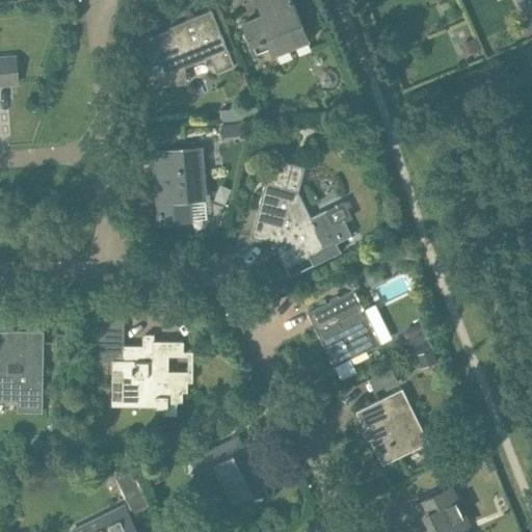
[(310,40),(292,0),(270,0),(266,2),(270,10),(264,12),(265,14),(245,22),(254,42),(255,44),(269,38),(274,53),(290,48),(310,40)]
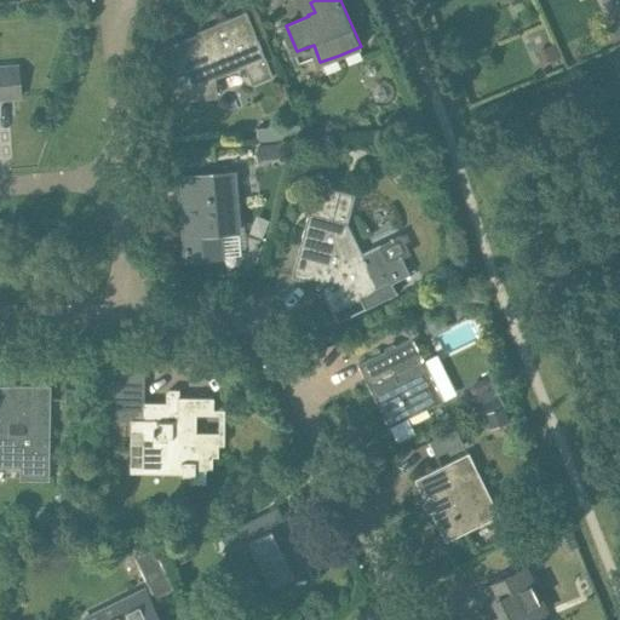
[(274,76),(247,11),(217,23),(218,27),(174,45),(179,57),(171,61),(173,101),(205,98),(204,78),(222,70),(224,75),(246,65),(253,85),(274,76)]
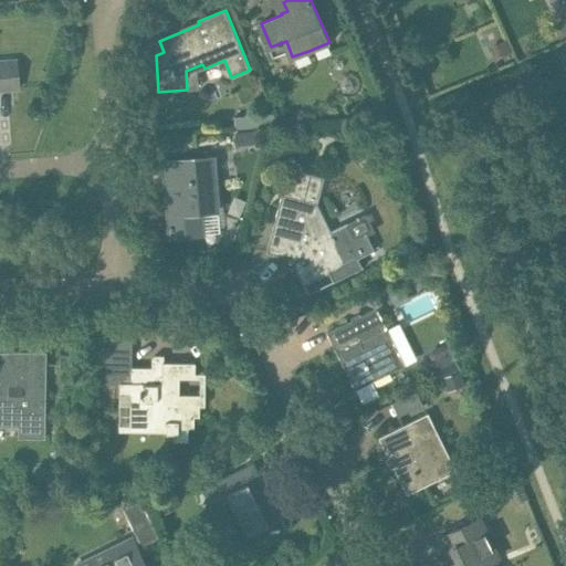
[(511,52),(505,40),(492,45),(496,58),(511,52)]
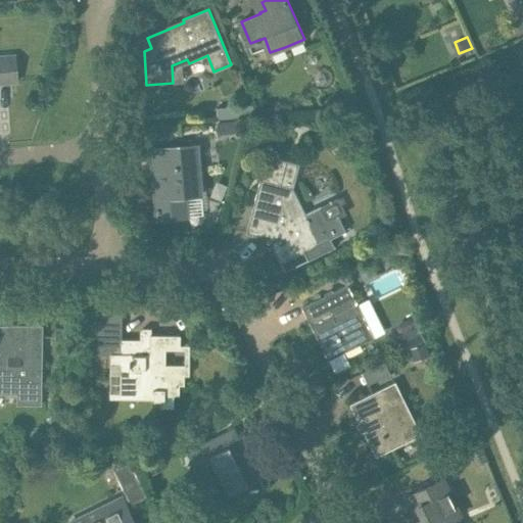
[(0,83),(15,82),(13,56),(0,57),(0,83)]
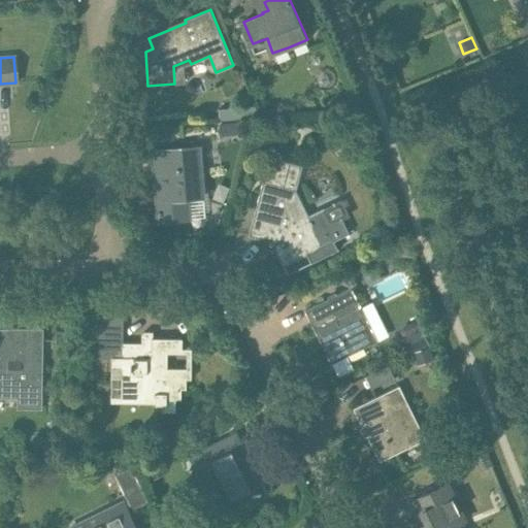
[(219,108),(220,120),(237,119),(236,107),(219,108)]
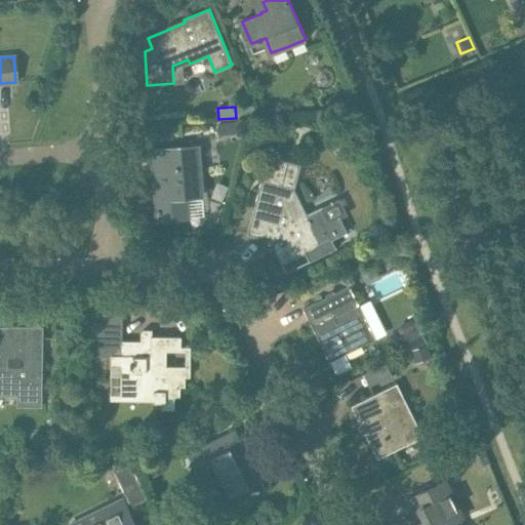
[(217,123),(219,135),(237,133),(235,121),(217,123)]
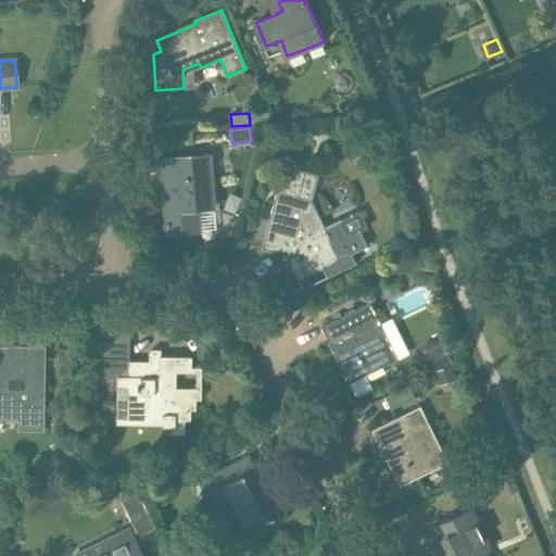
[(345,139),(358,142),(362,131),(349,128),(345,139)]
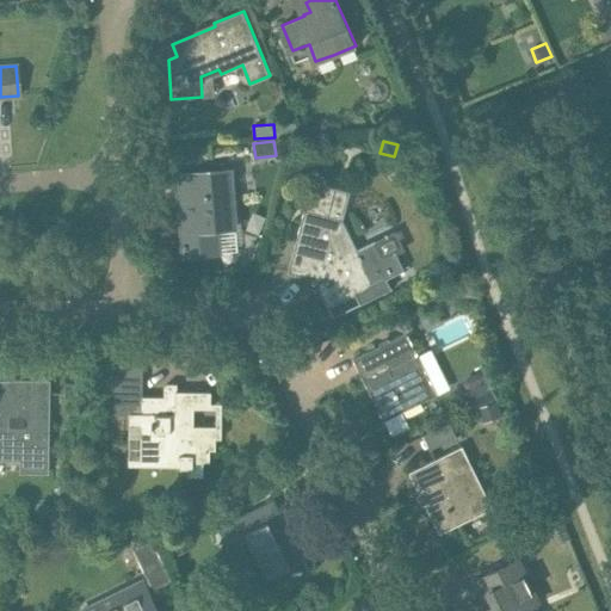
[(179,198),(184,255),(220,253),(218,228),(232,227),(227,171),(203,173),(205,197),(179,198)]
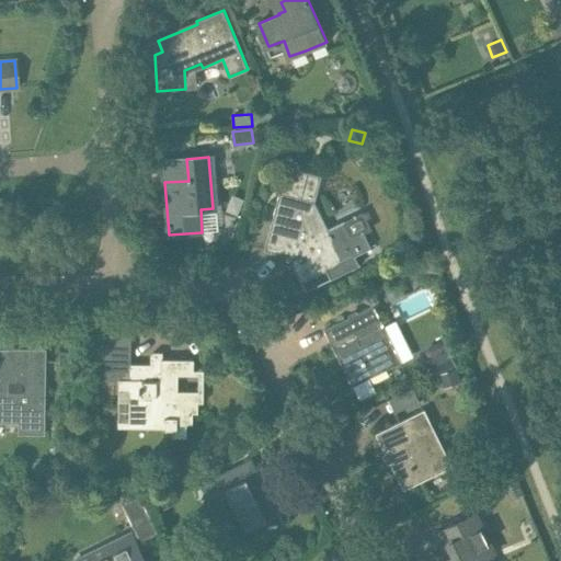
[(307,173),(285,167),(270,229),(264,250),(278,253),(279,249),(292,252),(295,251),(299,259),(292,262),(301,282),(321,273),(327,270),(330,276),(359,262),(355,253),(370,245),(364,231),(353,236),(344,218),(325,228),(312,203),(320,175),(307,173)]
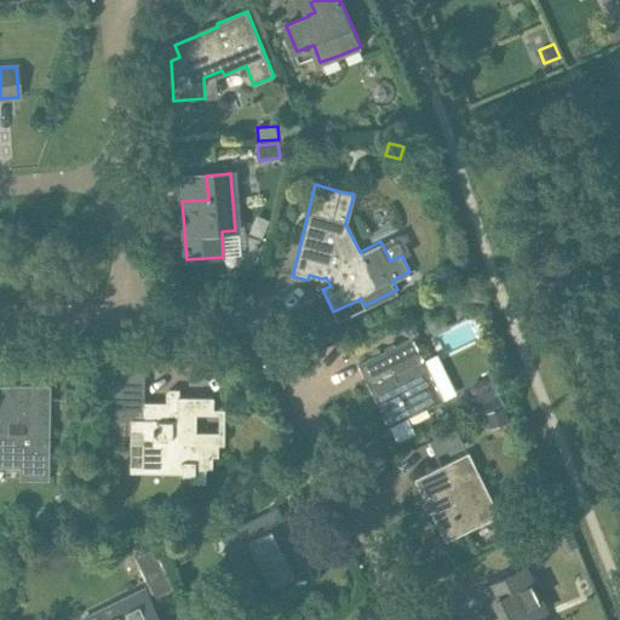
[(380,354),(359,363),(389,426),(411,417),(443,400),(458,394),(438,354),(425,361),(413,337),(380,354)]
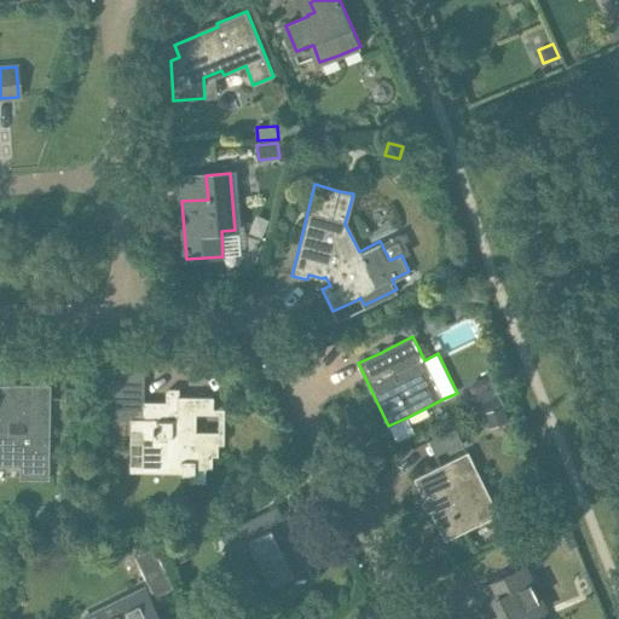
[(145,372),(109,371),(108,417),(142,418),(142,460),(181,461),(181,474),(191,474),(190,482),(206,482),(206,468),(213,468),(213,456),(219,457),(219,445),(225,445),(225,432),(196,432),(196,414),(214,414),(214,397),(179,395),(179,388),(171,388),(167,391),(167,393),(167,412),(138,411),(139,374),(145,374),(145,372)]
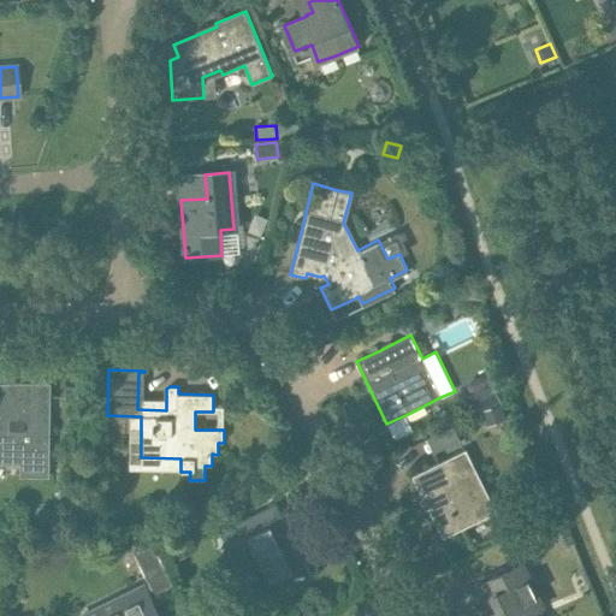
[(51,384),(0,383),(0,456),(19,457),(19,463),(21,463),(21,477),(49,477),(49,465),(51,384)]
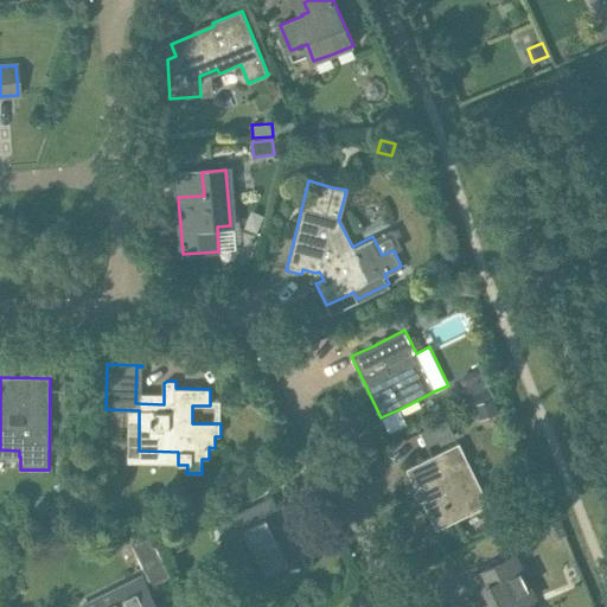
[(460,390),(468,407),(493,396),(485,378),(460,390)]
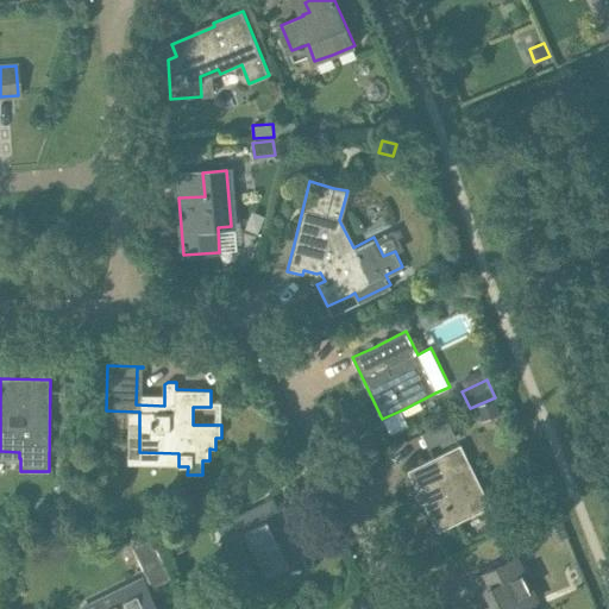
[(66,399),(81,399),(81,383),(66,383),(66,399)]
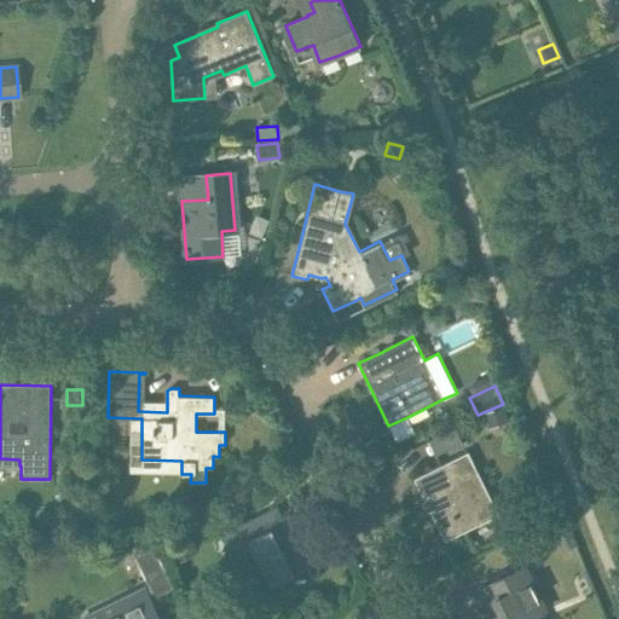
[(485,412),(490,427),(509,421),(505,408),(485,412)]
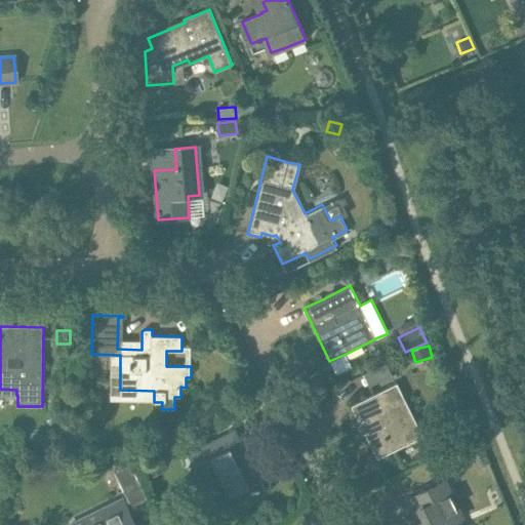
[(422,436),(397,384),(351,405),(377,458),(422,436)]
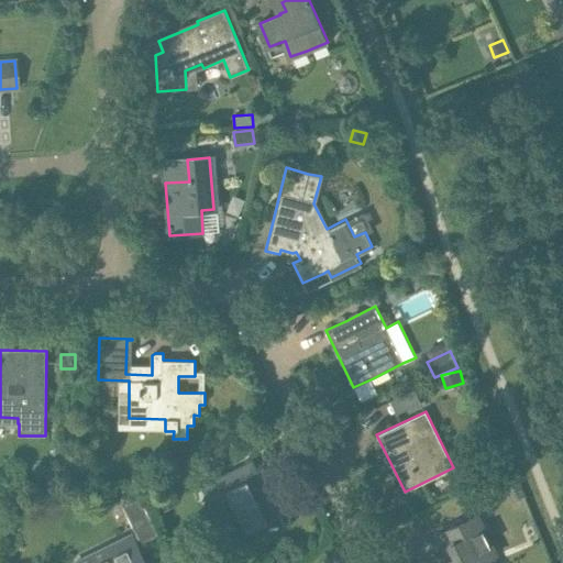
[(279,517),(253,461),(203,485),(211,500),(227,493),(246,532),(279,517)]
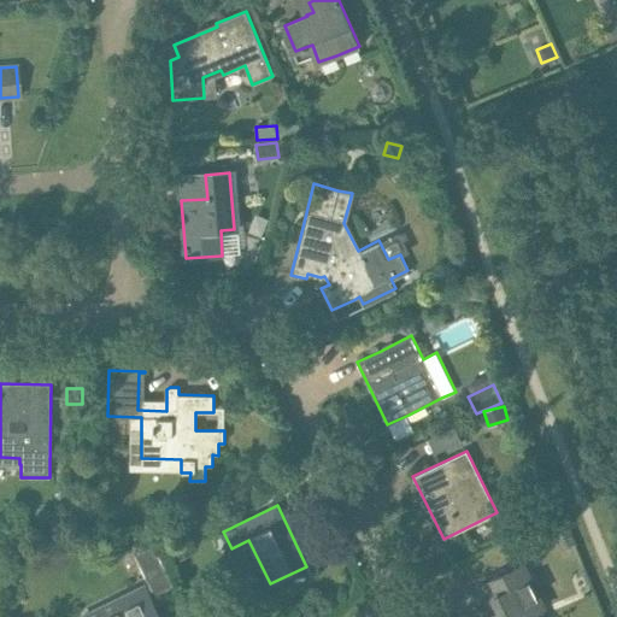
[(188,556),(177,535),(169,540),(180,560),(188,556)]
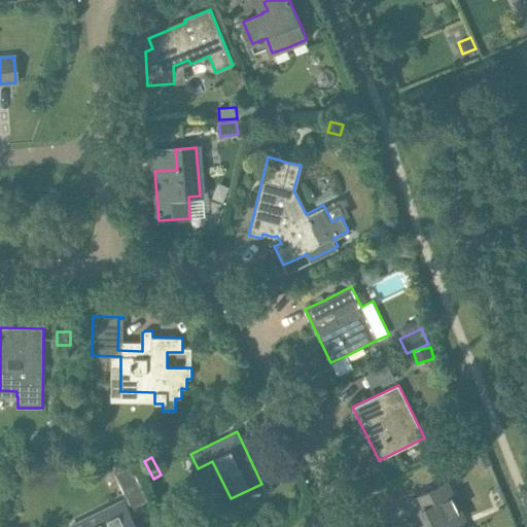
[(136,472),(119,481),(132,508),(149,500),(136,472)]
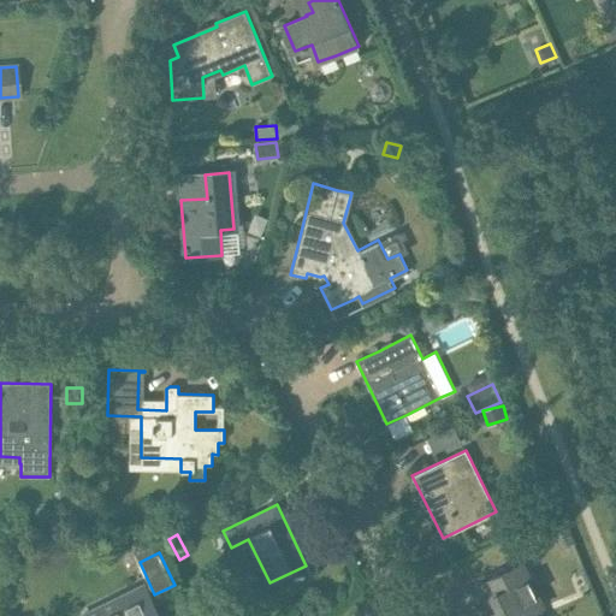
[(544,606),(523,563),(479,585),(486,600),(493,597),(499,609),(484,615),(529,615),(528,614),(544,606)]
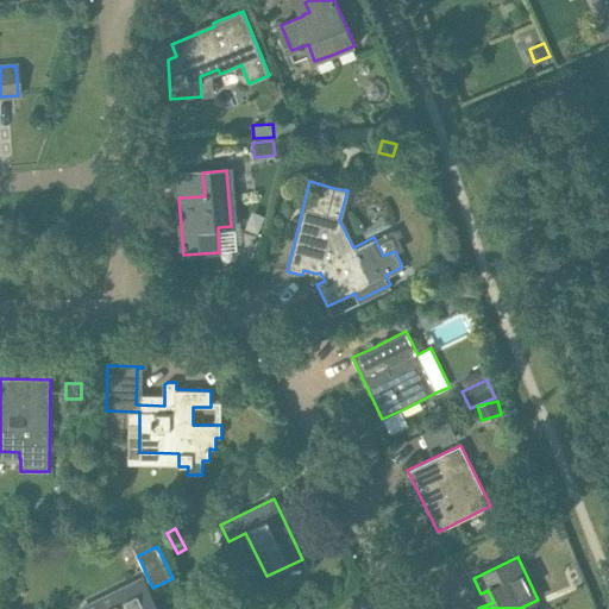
[(157,608),(155,603),(143,578),(113,592),(118,603),(106,608),(157,608)]
